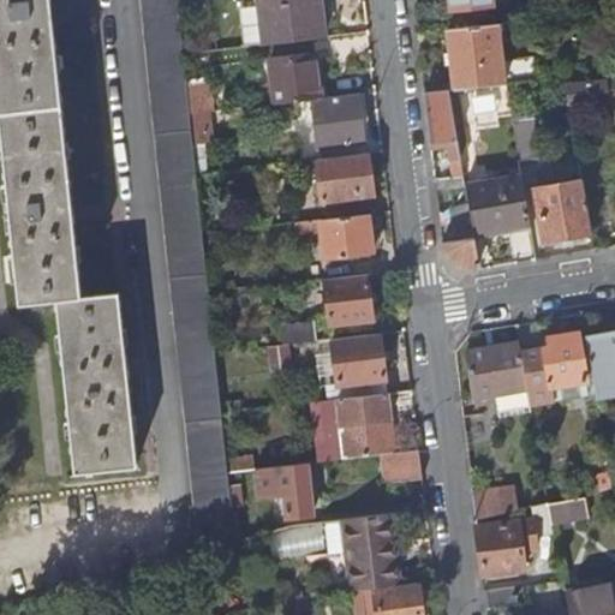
[(0,0),(0,139),(17,303),(54,300),(72,475),(136,469),(118,292),(81,298),(49,0),(0,0)]
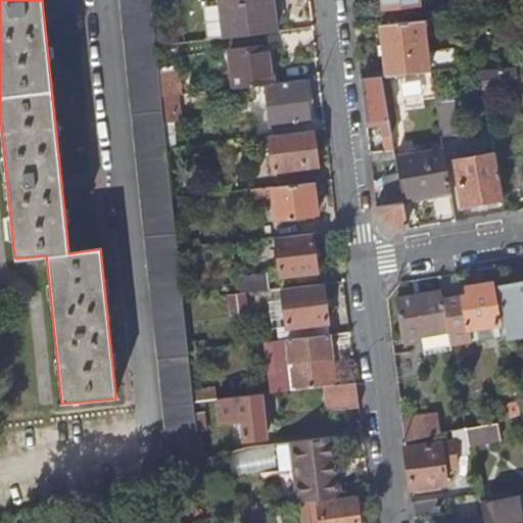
[(171,199),(165,148),(161,107),(160,97),(157,68),(155,45),(150,0),(121,0),(153,311),(170,468),(197,460),(193,415),(192,402),(186,352),(185,333),(183,320),(182,301),(177,249),(171,199)]
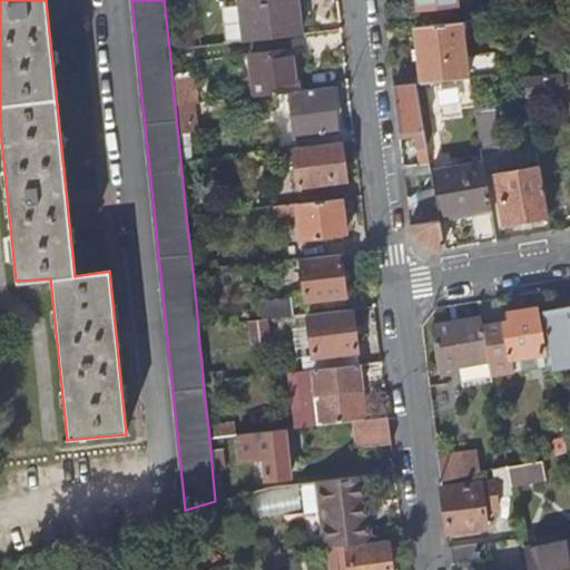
[(300,35),(295,0),(238,0),(244,41),(300,35)]
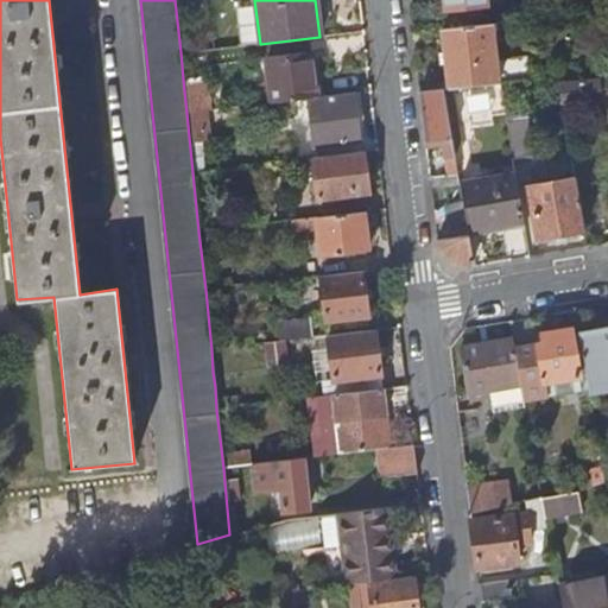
[(487,6),(486,0),(442,0),(444,11),(487,6)]
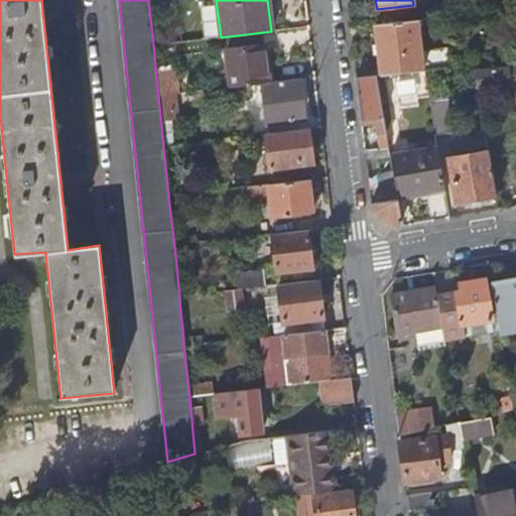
[(423,71),(417,20),(376,25),(382,75),(423,71)]
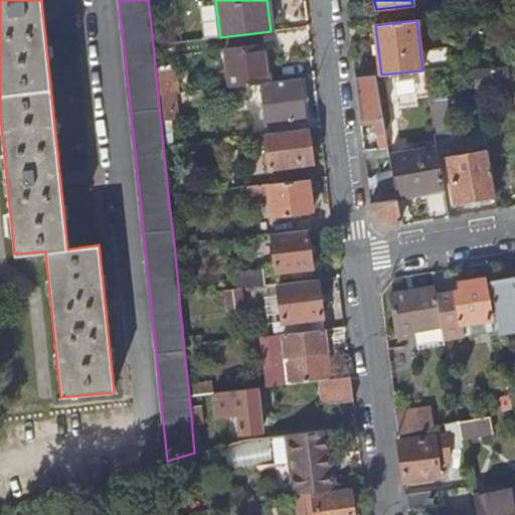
[(267,82),(262,46),(225,49),(228,87),(260,83),(267,82)]
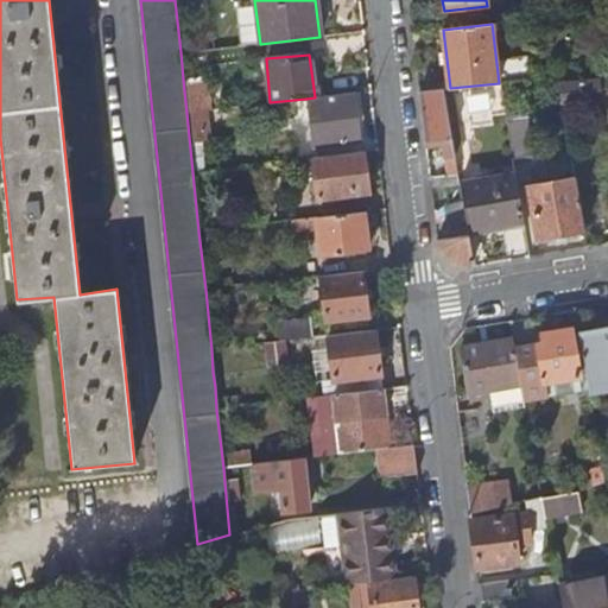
[(577,82),(576,74),(558,76),(559,83),(577,82)]
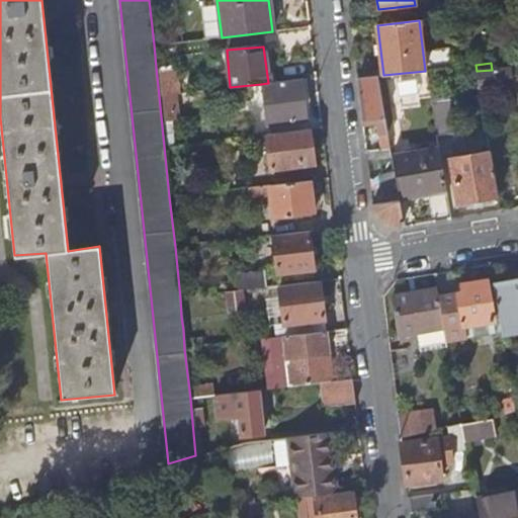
[(177,94),(174,66),(156,68),(159,96),(177,94)]
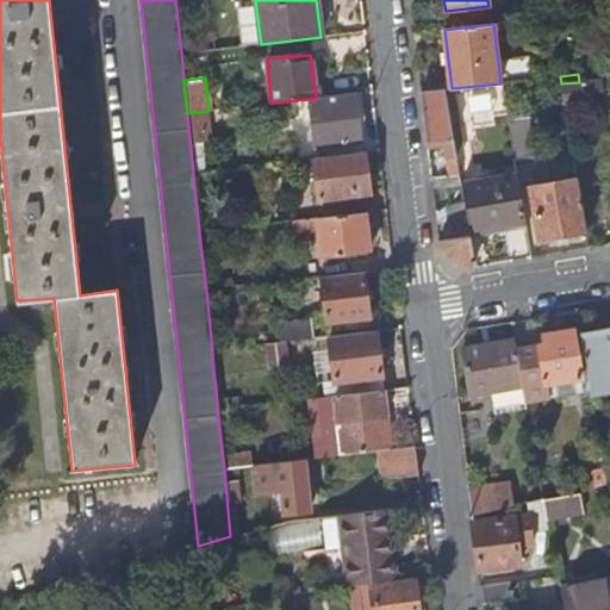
[(602,98),(601,87),(608,86),(607,79),(579,82),(561,83),(565,104),(602,98)]
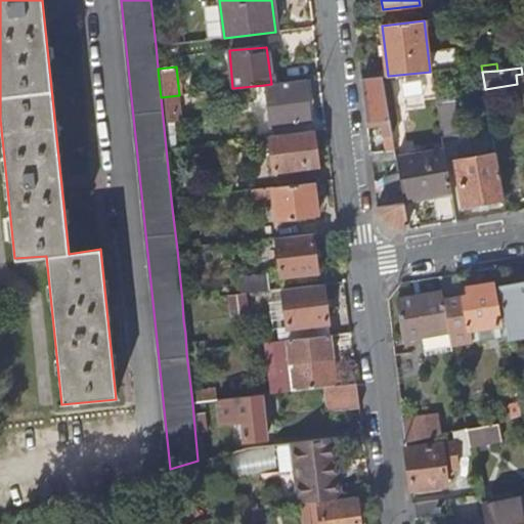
[(389,121),(382,77),(361,79),(366,123),(389,121)]
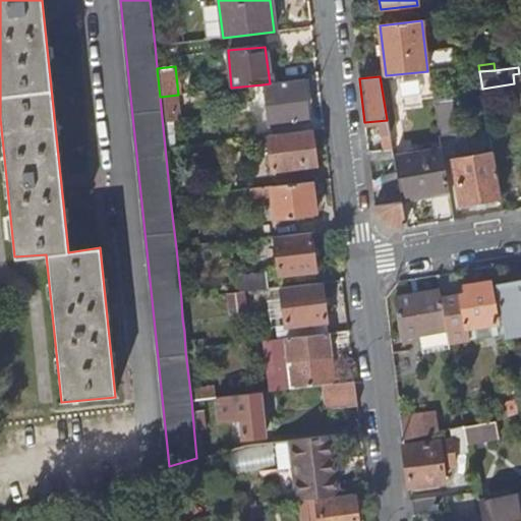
[(307,122),(302,79),(270,83),(263,84),(268,127),(307,122)]
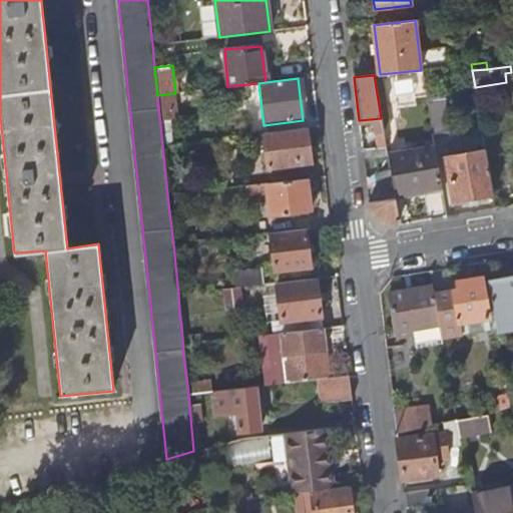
[(228,103),(227,90),(203,93),(202,90),(175,93),(157,95),(158,105),(168,104),(171,107),(204,103),(204,106),(228,103)]
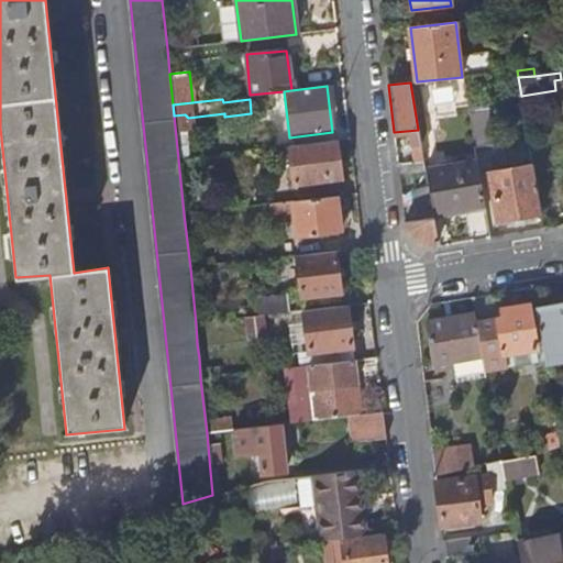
[(475,147),(495,144),(487,110),(470,113),(475,147)]
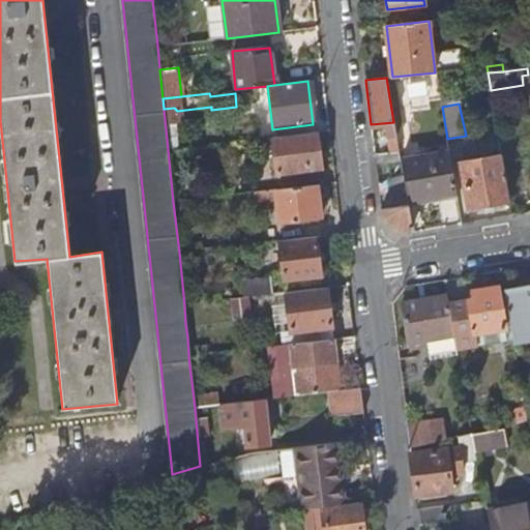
[(400,153),(394,127),(387,129),(391,154),(400,153)]
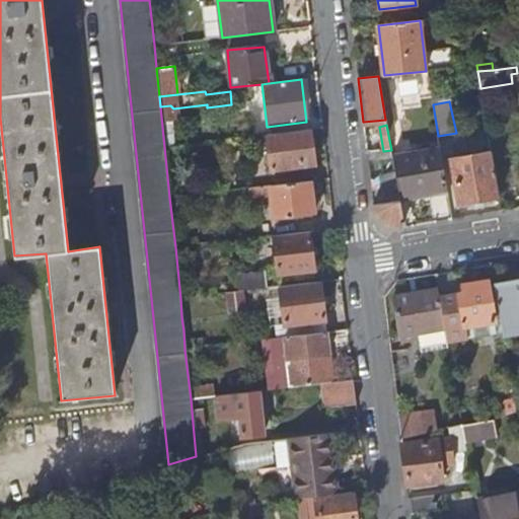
[(313,165),(310,130),(267,135),(271,170),(280,169),(281,173),(288,172),(287,168),(295,167),(313,165)]
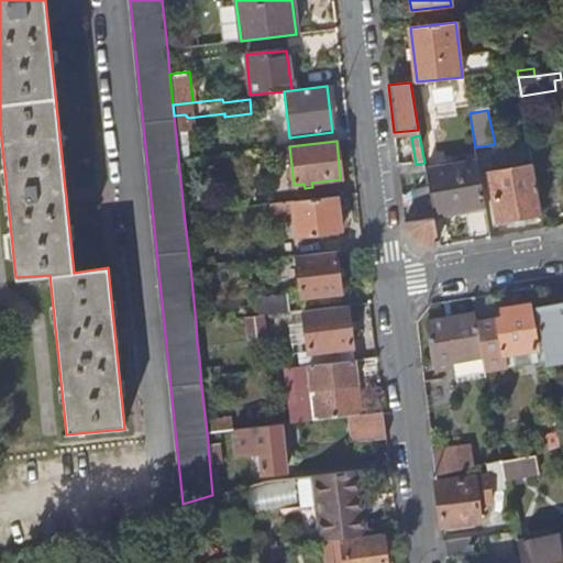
[(487,211),(477,161),(476,161),(426,168),(428,188),(434,219),(487,211)]
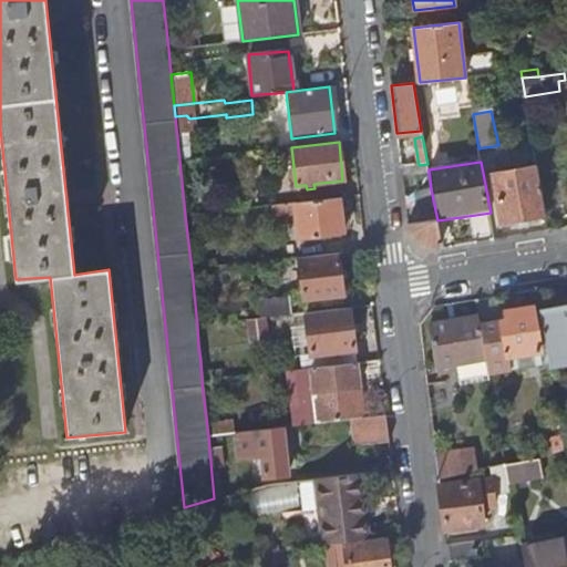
[(429,169),(428,164),(419,165),(401,167),(401,174),(429,169)]
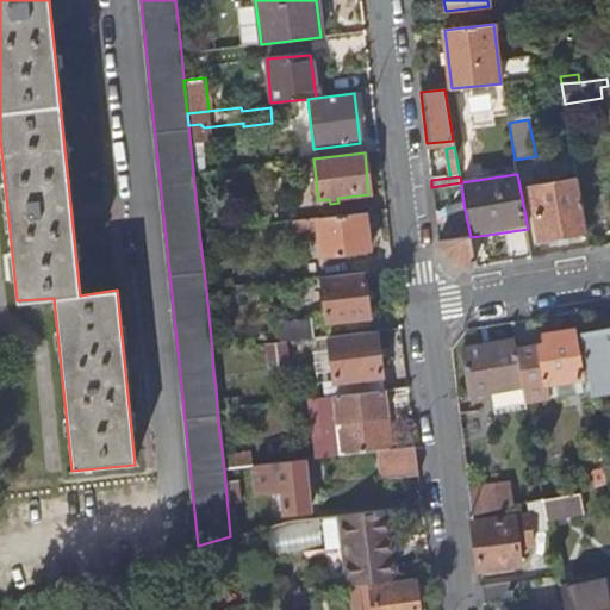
[(586,223),(579,186),(578,180),(530,188),(540,238),(587,231),(586,223)]
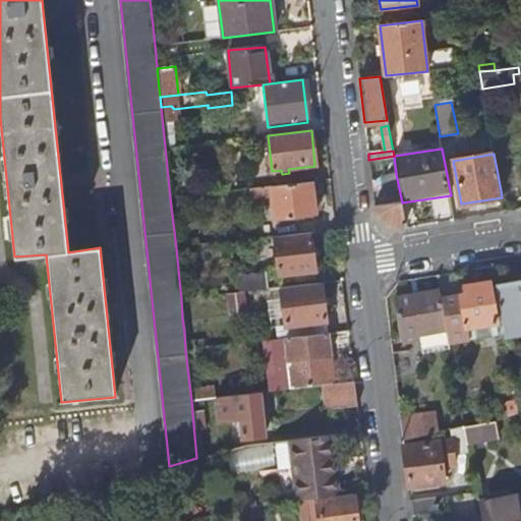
[(518,187),(512,155),(495,159),(501,190),(518,187)]
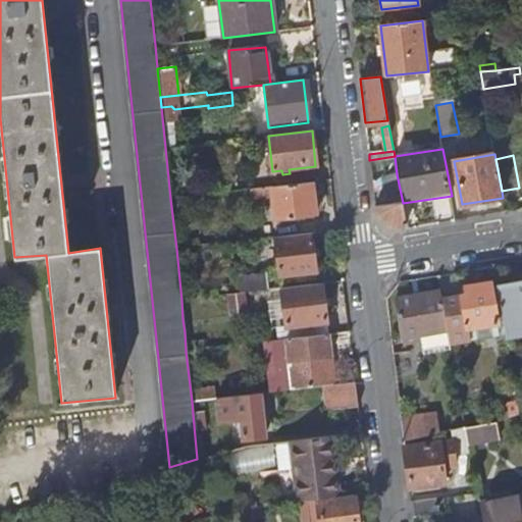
[(403,203),(397,174),(384,176),(388,201),(394,200),(395,204),(375,207),(376,214),(392,227),(406,224),(403,203)]
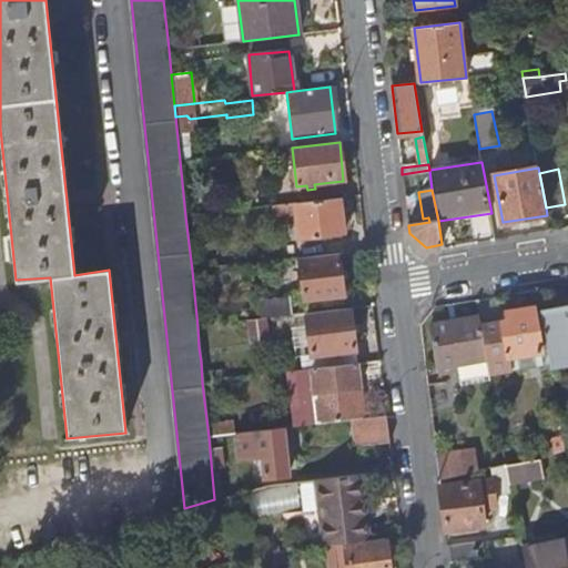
[(343,233),(340,198),(272,205),(273,215),(297,213),(301,239),(343,233)]
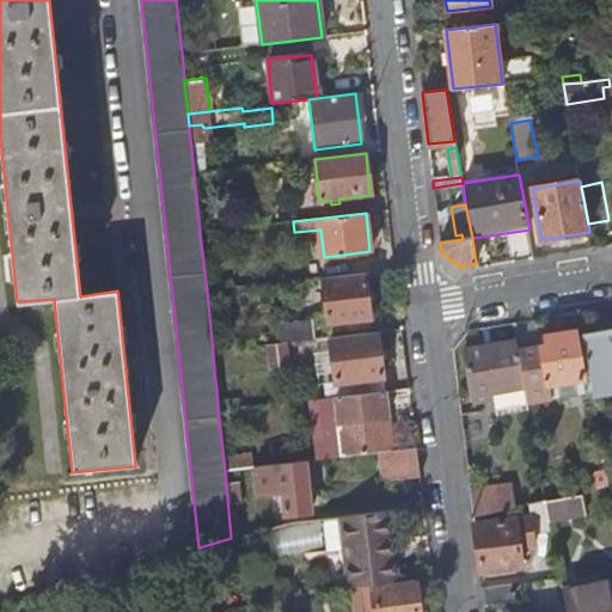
[(371,318),(365,273),(323,277),(328,323),(371,318)]
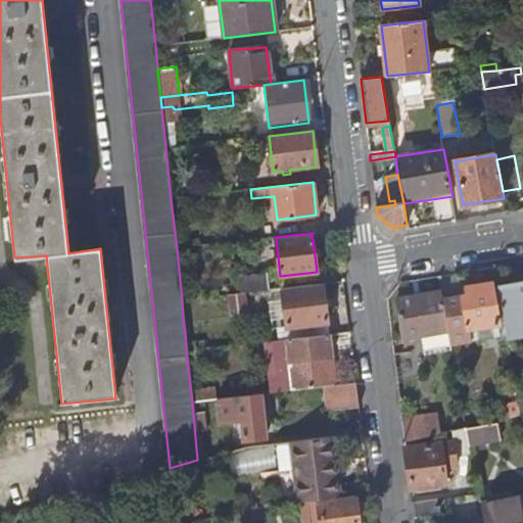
[(268,291),(267,273),(238,276),(240,294),(244,293),(268,291)]
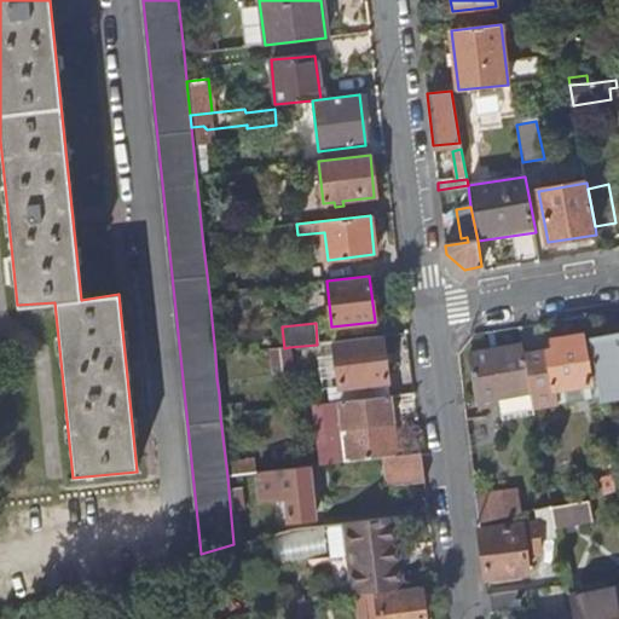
[(618,334),(588,341),(594,371),(595,382),(599,400),(618,397),(618,334)]
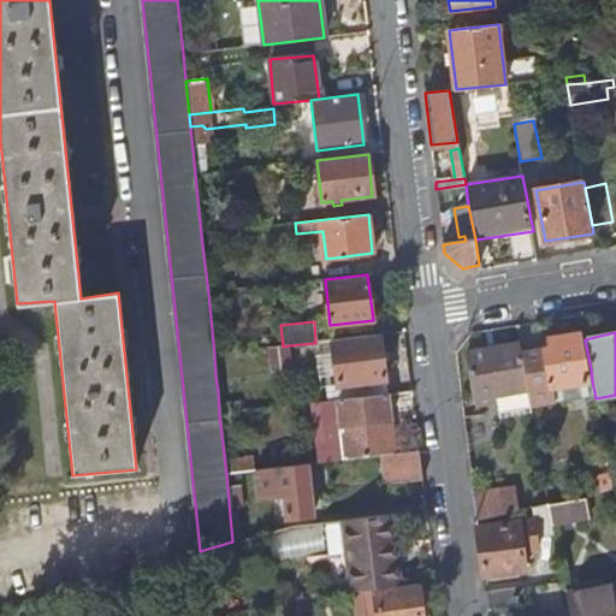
[(384,381),(379,335),(332,339),(337,386),(384,381)]
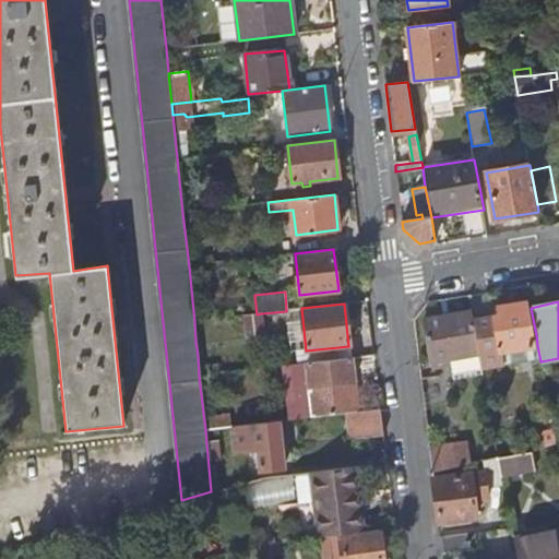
[(499,316),(473,321),(478,354),(480,370),(503,366),(500,352),(537,345),(536,335),(530,336),(524,304),(498,308),(499,316)]
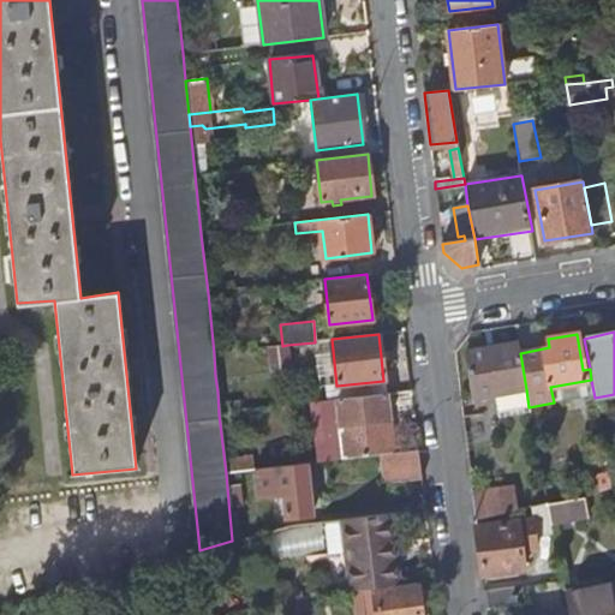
[(526,389),(520,353),(518,344),(466,352),(476,405),(503,401),(502,393),(526,389)]
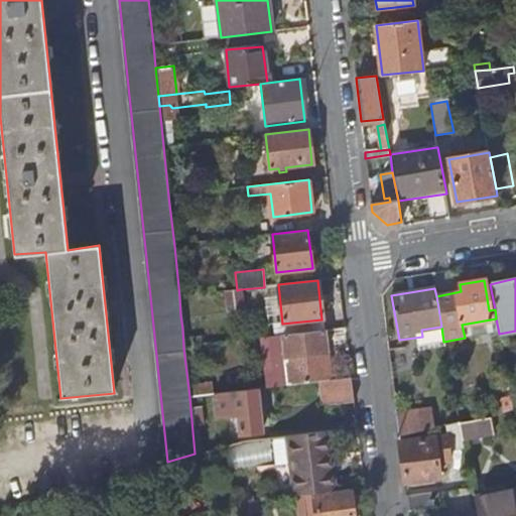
[(243,305),(241,289),(237,290),(226,291),(228,307),(243,305)]
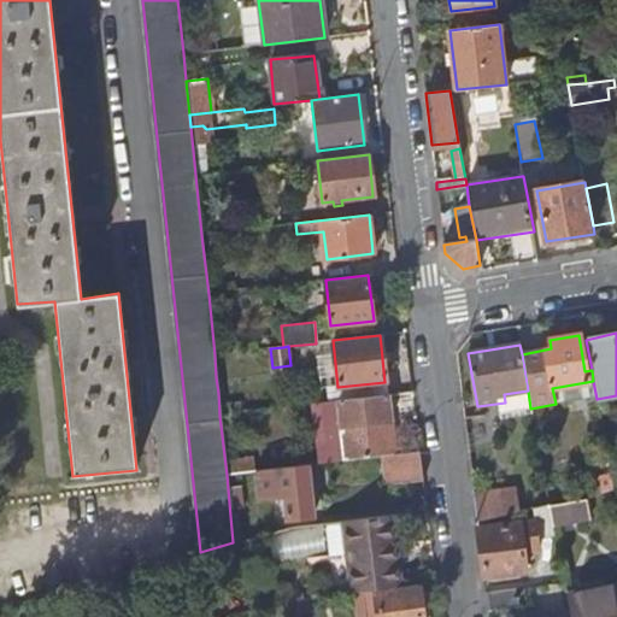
[(229,392),(228,376),(216,377),(218,393),(229,392)]
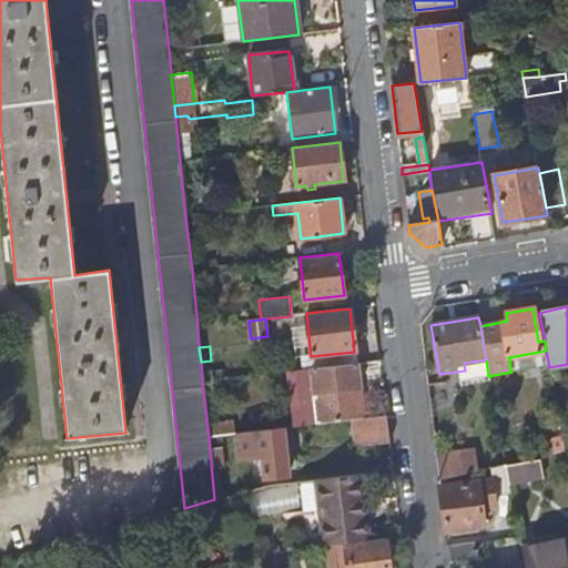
[(511,372),(548,365),(546,351),(508,357),(511,372)]
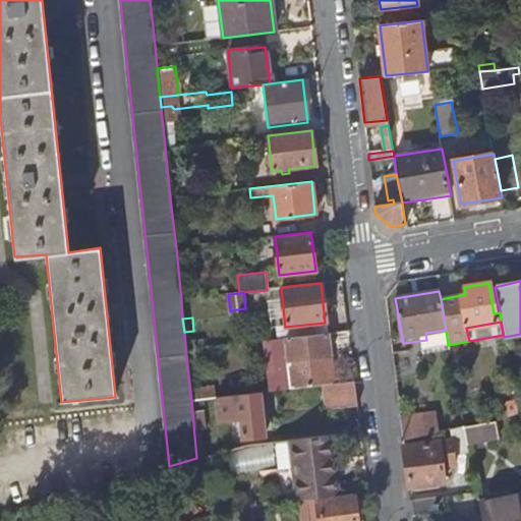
[(334,384),(327,333),(285,339),(291,389),(324,385),(334,384)]
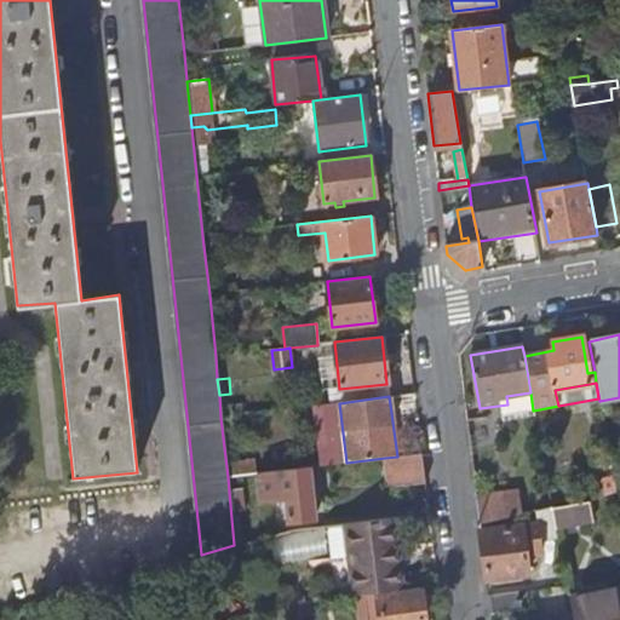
[(494,431),(493,423),(487,419),(466,423),(468,435),(494,431)]
